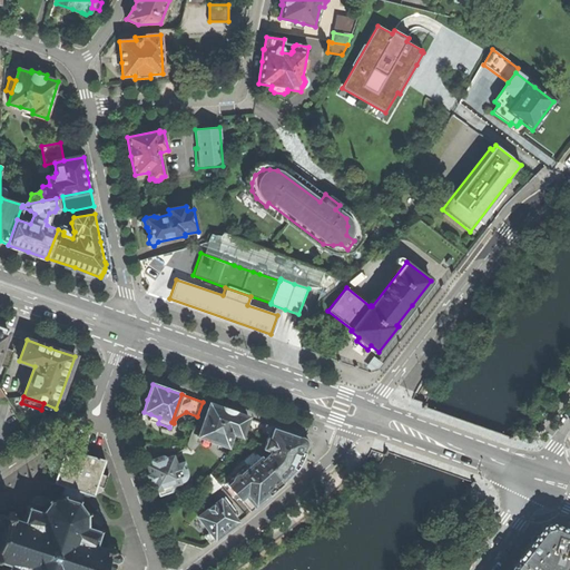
[(197,436),(226,446),(231,433),(241,436),(244,426),(247,418),(228,411),(208,404),(197,436)]
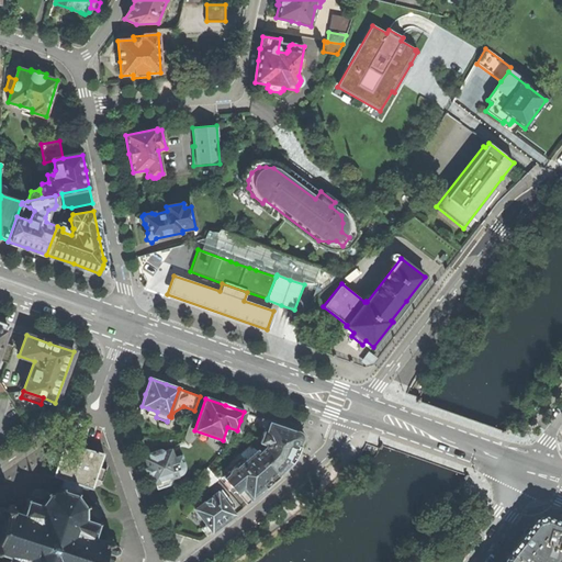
[(146,414),(156,417),(157,412),(148,408),(146,414)]
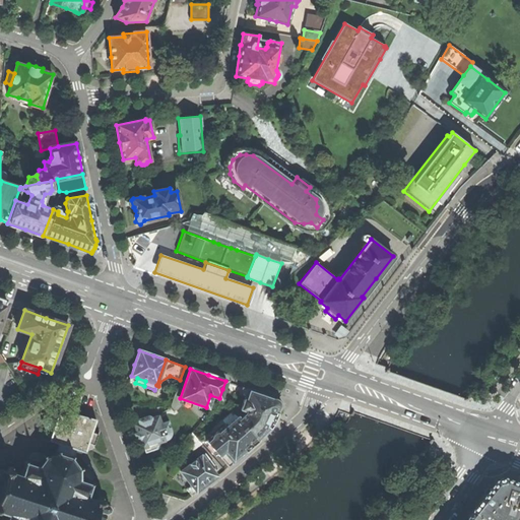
[(245,412),(239,419),(258,442),(272,427),(280,405),(279,401),(277,399),(263,394),(247,388),(247,389),(242,387),(239,395),(245,397),(244,400),(243,399),(240,410),(245,412)]
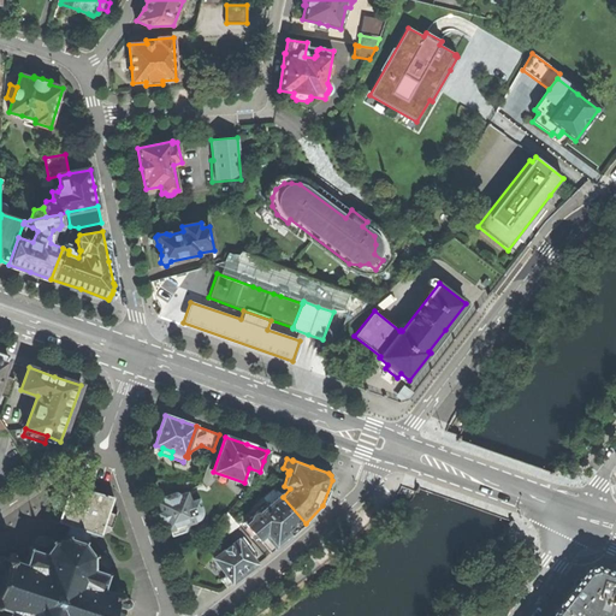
[(100,535),(105,522),(108,510),(113,496),(71,483),(70,485),(71,485),(70,490),(60,520),(59,520),(58,522),(61,523),(70,526),(89,533),(89,532),(100,535)]
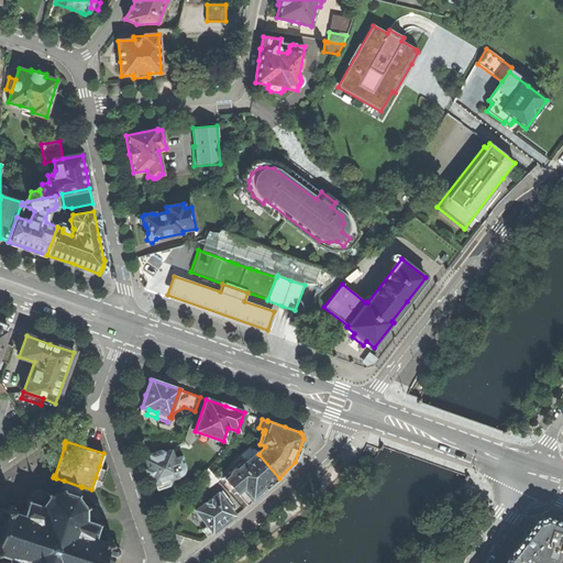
[(55,475),(64,448),(59,446),(45,456),(51,474),(54,475),(55,475)]
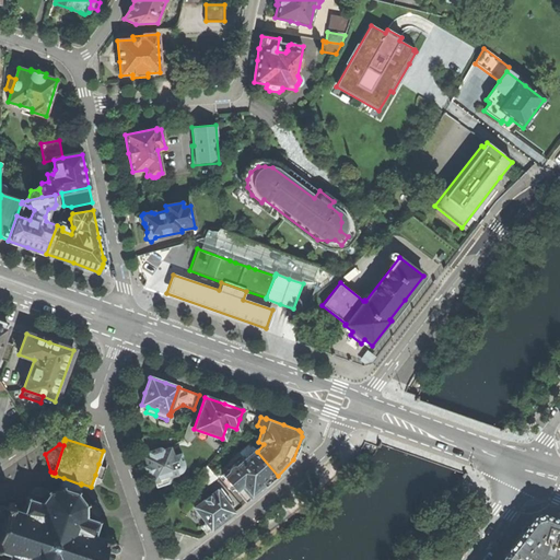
[(173,456),(170,448),(163,451),(162,448),(160,448),(147,452),(149,456),(144,457),(150,473),(153,482),(178,474),(183,471),(185,466),(181,454),(173,456)]
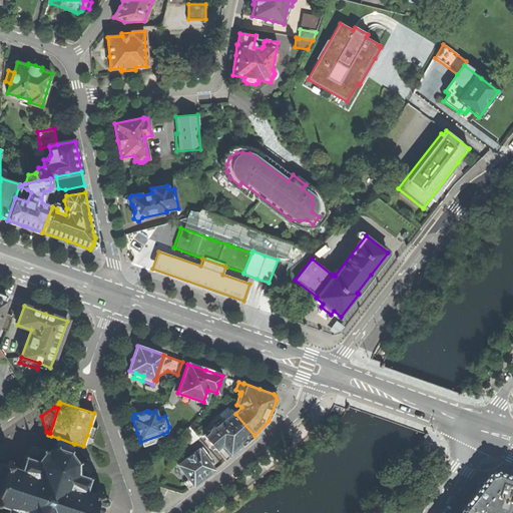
[(203,435),(225,461),(238,449),(254,436),(235,414),(233,412),(223,420),(222,419),(203,435)]
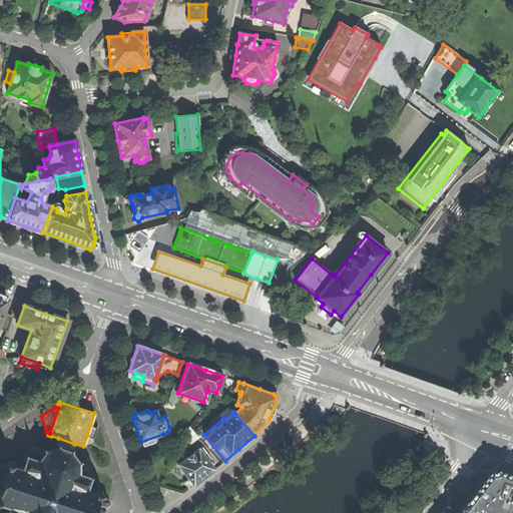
[(97,424),(96,427),(90,425),(87,435),(93,437),(92,440),(93,440),(95,432),(98,425),(97,424)]
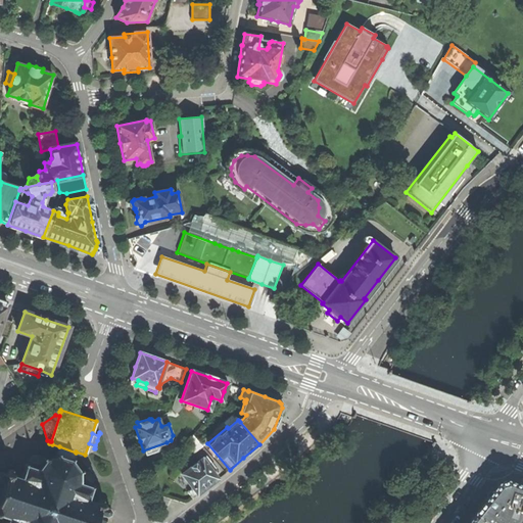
[(186,440),(195,452),(202,446),(193,435),(186,440)]
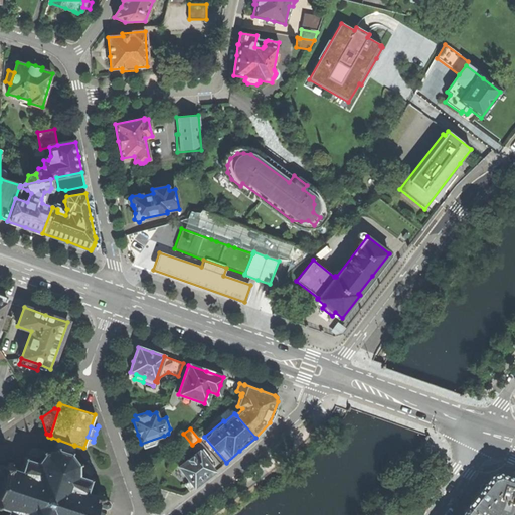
[(103,514),(105,509),(107,508),(109,508),(111,503),(109,503),(108,501),(105,500),(104,498),(101,496),(102,492),(98,491),(98,494),(94,496),(88,493),(86,493),(90,483),(93,480),(92,478),(88,480),(86,478),(88,477),(90,475),(91,474),(92,469),(90,469),(88,466),(83,465),(81,466),(79,463),(77,463),(71,456),(73,452),(72,452),(74,446),(58,440),(56,446),(55,446),(55,450),(45,453),(43,450),(41,452),(40,449),(35,448),(32,449),(30,449),(27,453),(28,454),(27,459),(25,456),(22,458),(24,461),(21,471),(11,467),(12,462),(9,461),(8,465),(5,466),(2,465),(1,466),(0,465),(0,507),(8,510),(6,514),(103,514)]
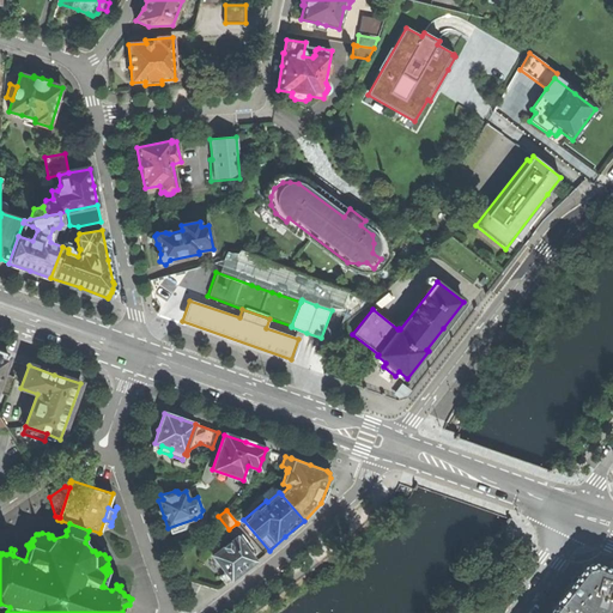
[(217,578),(223,587),(242,572),(256,562),(248,551),(252,548),(247,542),(243,546),(237,538),(213,556),(225,572),(217,578)]
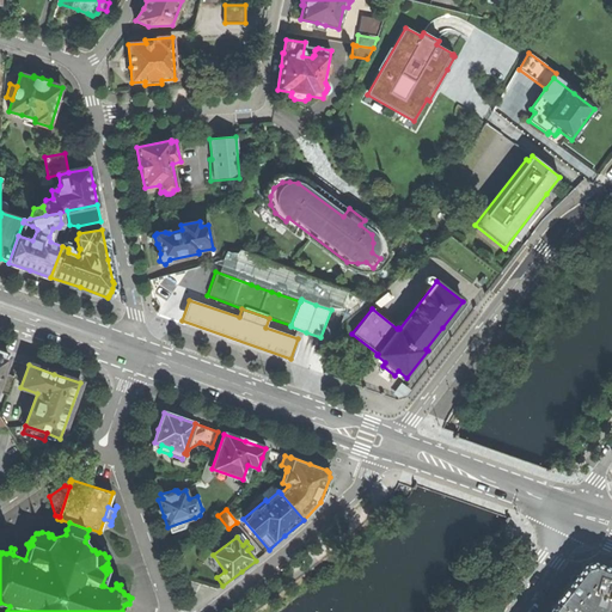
[(571,581),(555,601),(568,611),(585,611),(589,607),(601,611),(606,611),(611,594),(611,570),(592,563),(583,565),(571,581)]
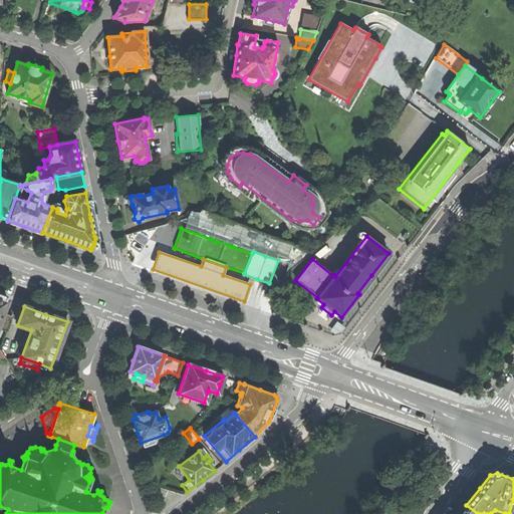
[(458,513),(477,513),(466,505),(458,513)]
